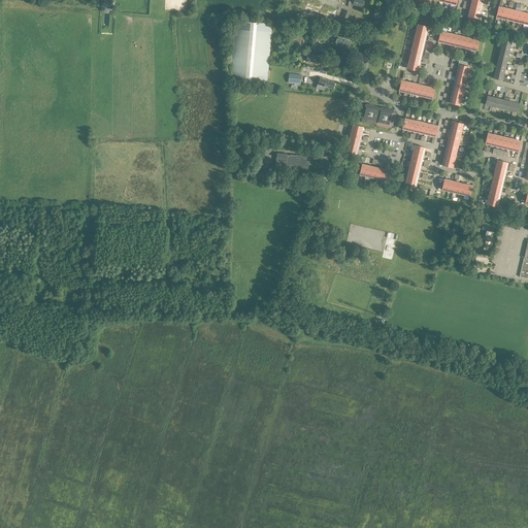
[(348,19),(351,11),(344,9),(341,17),(348,19)]
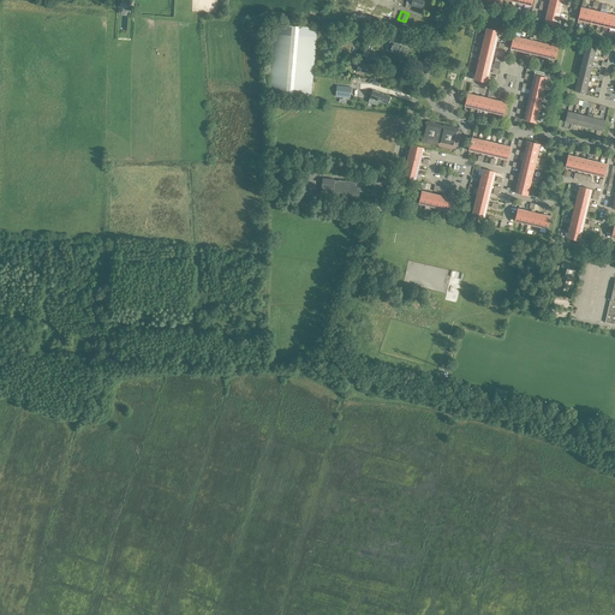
[(268,94),(311,97),(317,29),(274,25),(268,94)]
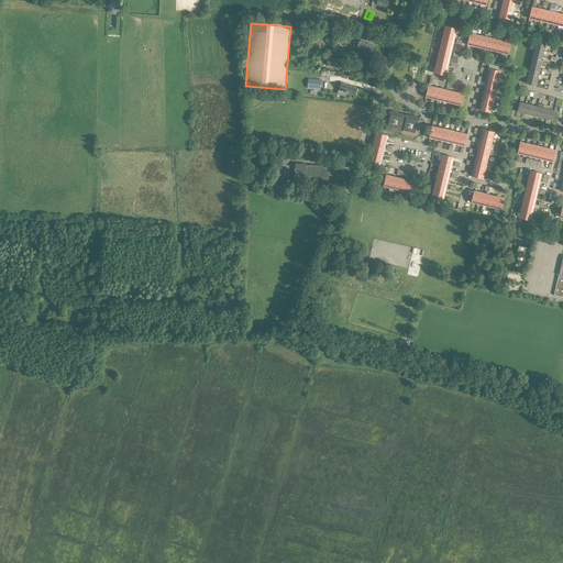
[(372,44),(361,41),(359,47),(361,48),(364,50),(365,50),(370,51),(372,44)]
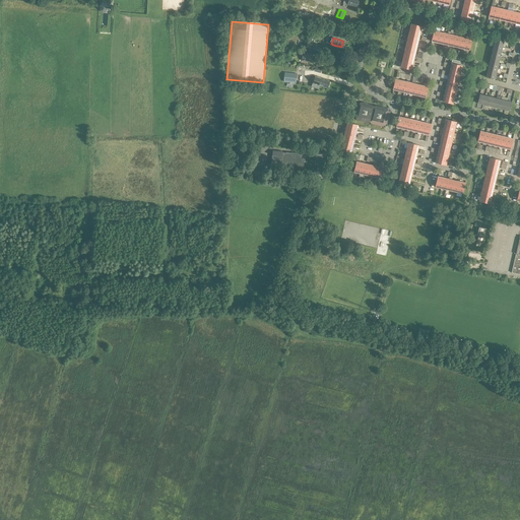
[(308,61),(312,62),(312,55),(310,55),(310,54),(303,53),(303,58),(304,58),(304,60),(308,60),(308,61)]
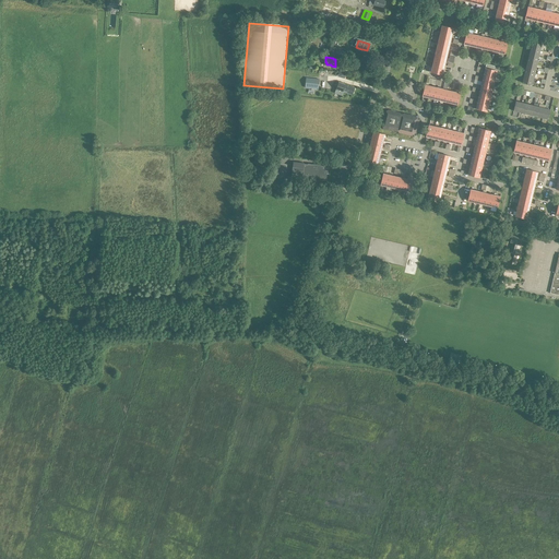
[(484,73),(496,75),(497,71),(494,70),(495,66),(486,63),(484,73)]
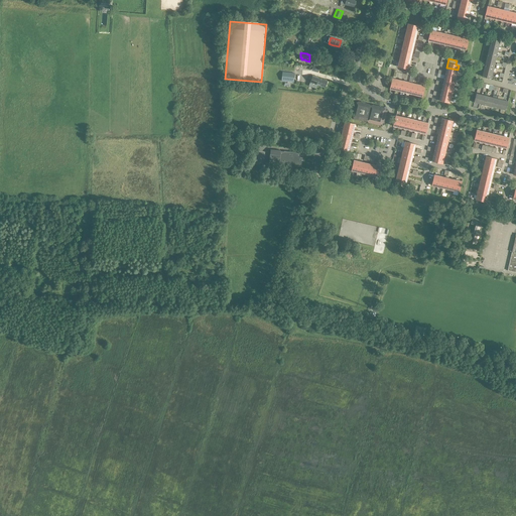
[(446,68),(445,74),(457,76),(458,70),(446,68)]
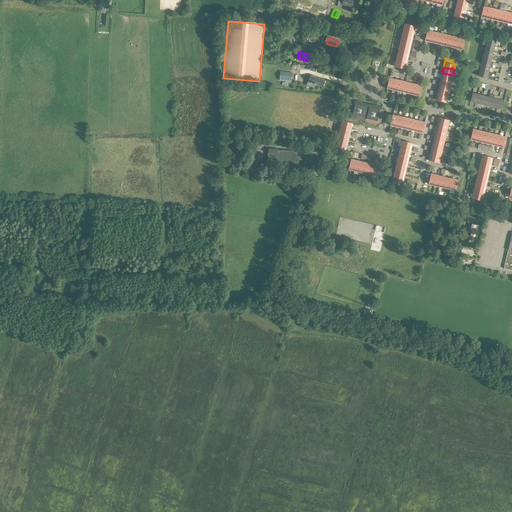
[(293,73),(280,72),(279,79),(292,81),(293,73)]
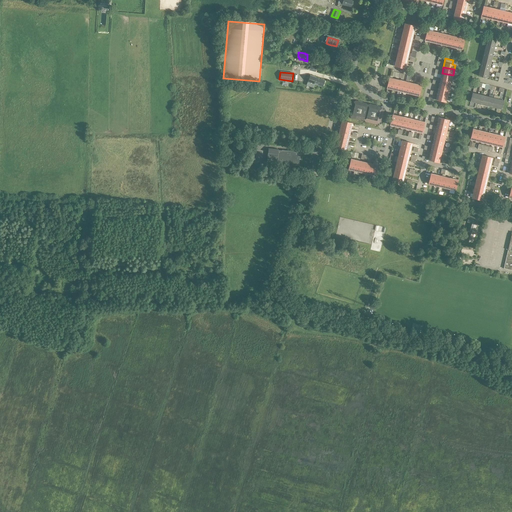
[(314,84),(322,86),(324,81),(316,78),(310,76),(307,85),(313,87),(314,84)]
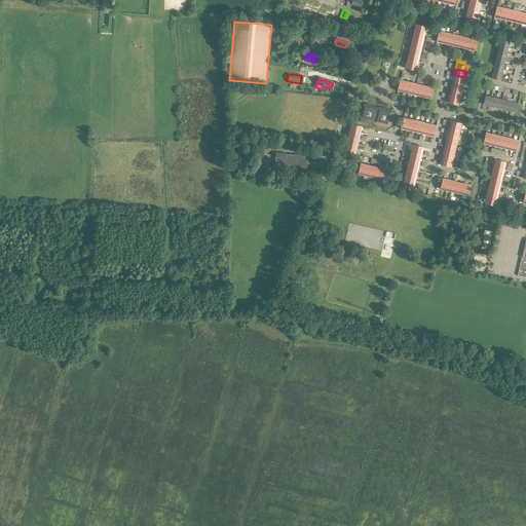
[(460,99),(449,97),(447,102),(458,105),(460,99)]
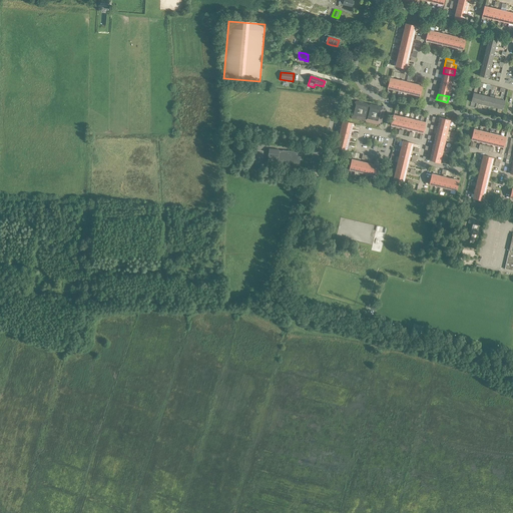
[(365,120),(366,122),(377,124),(382,122),(384,111),(382,106),(371,104),(369,105),(368,103),(357,100),(352,103),(349,114),(352,118),(363,121),(365,120)]
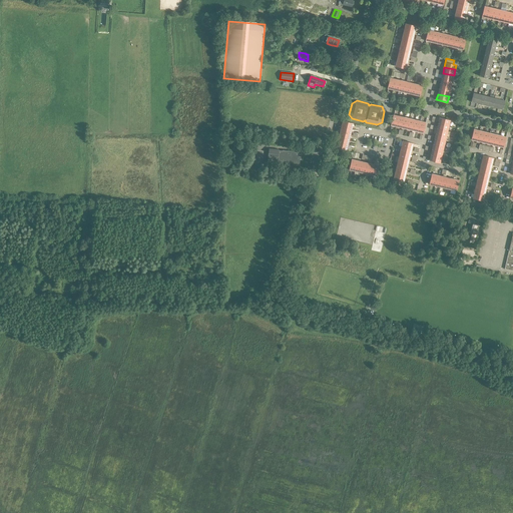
[(295,151),(283,150),(279,150),(269,148),(267,166),(278,167),(278,166),(287,166),(286,168),(293,168),(293,167),(299,168),(301,156),(298,156),(298,154),(297,153),(295,152),(295,151)]
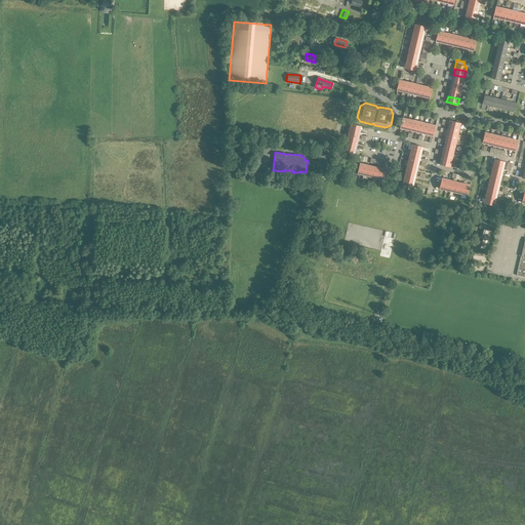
[(487,231),(488,225),(480,221),(478,229),(481,229),(479,236),(483,237),(485,230),(487,231)]
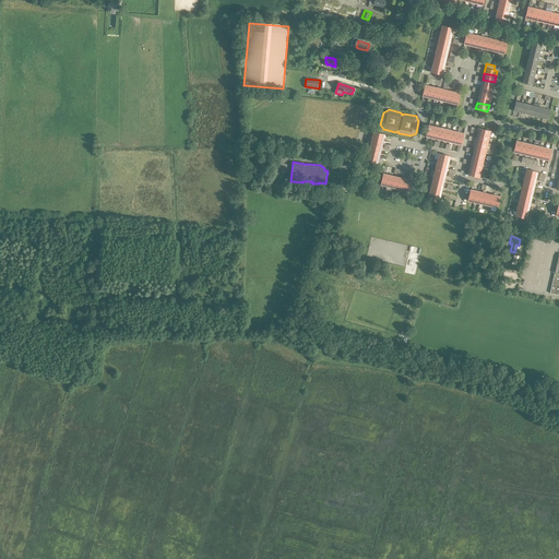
[(515,264),(518,256),(510,253),(508,262),(515,264)]
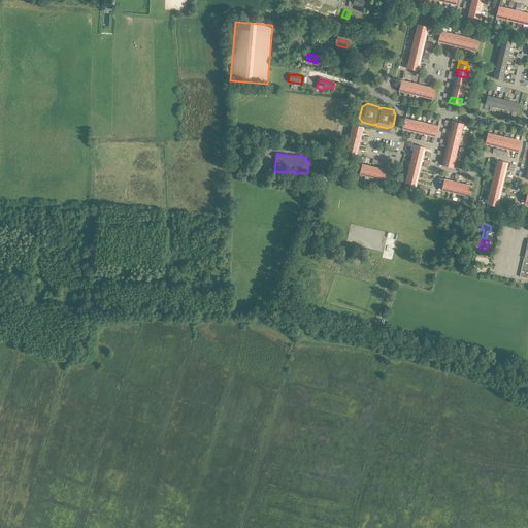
[(527,244),(526,244),(518,282),(527,284),(527,244)]
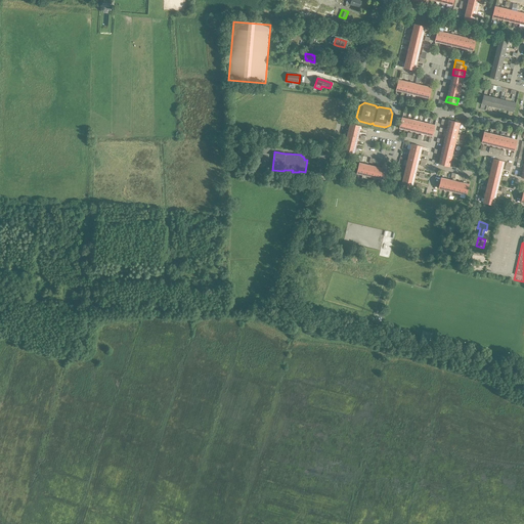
[(391,247),(389,246),(389,245),(385,244),(384,248),(381,247),(380,256),(389,257),(391,247)]
